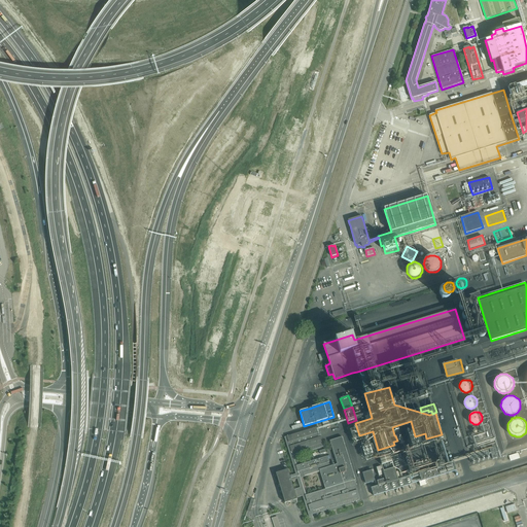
[(295,475),(289,476),(288,469),(276,473),(285,503),(296,499),(296,498),(303,496),(309,517),(309,516),(310,518),(312,518),(311,516),(359,500),(353,481),(355,480),(342,437),(329,441),(338,464),(329,466),(326,456),(297,465),(294,456),(324,447),(318,427),(286,436),(286,434),(284,435),(285,437),(284,437),(295,475)]
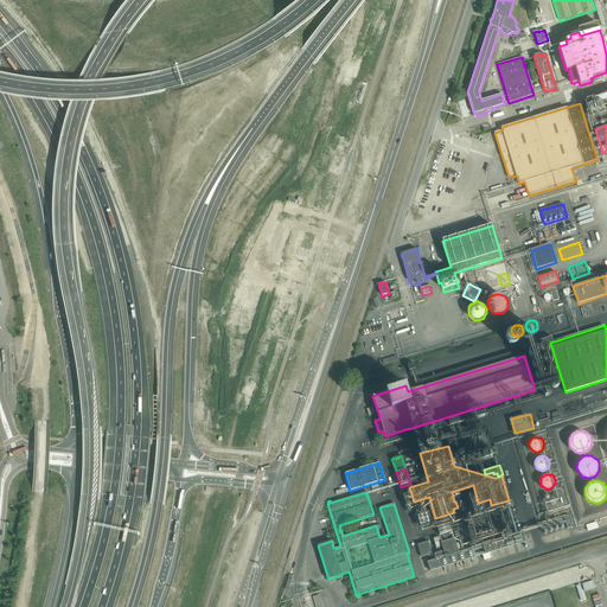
[(563,517),(567,529),(573,528),(569,516),(563,517)]
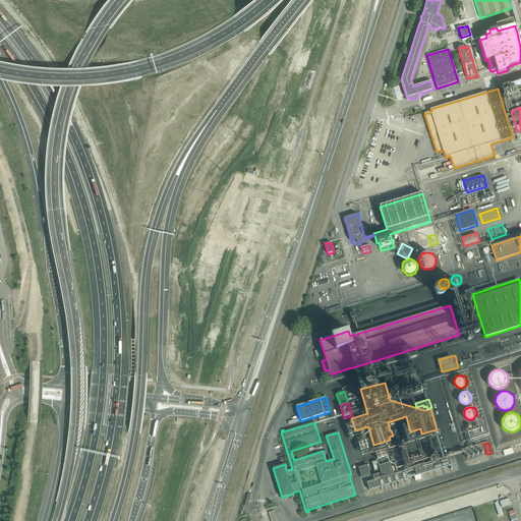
[(465,456),(484,450),(482,445),(463,451),(465,456)]
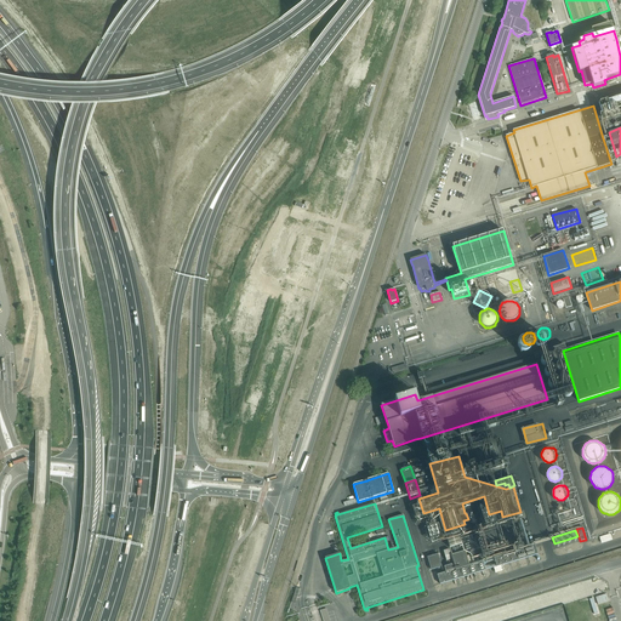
[(497,568),(537,554),(534,545),(499,556),(499,554),(499,553),(493,556),(497,568)]
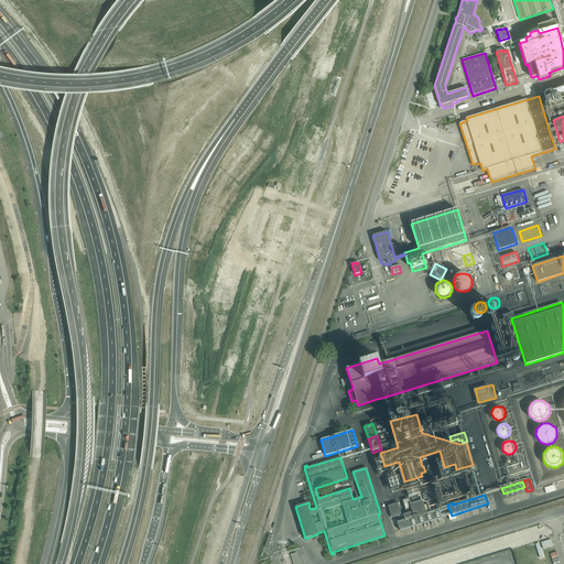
[(400,531),(441,518),(438,510),(425,513),(422,501),(410,505),(413,518),(412,518),(410,513),(403,516),(405,520),(398,522),(400,531)]
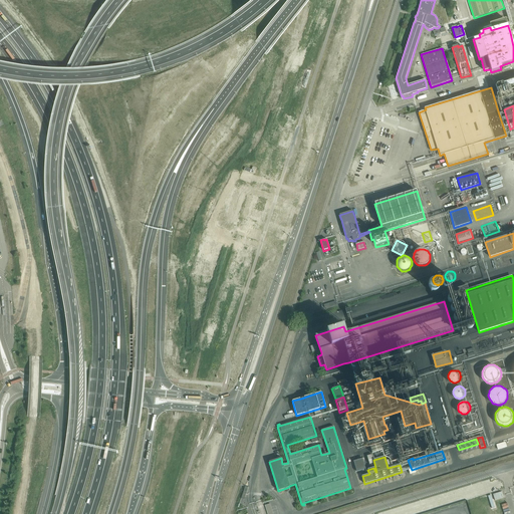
[(356,472),(366,469),(363,458),(353,461),(356,472)]
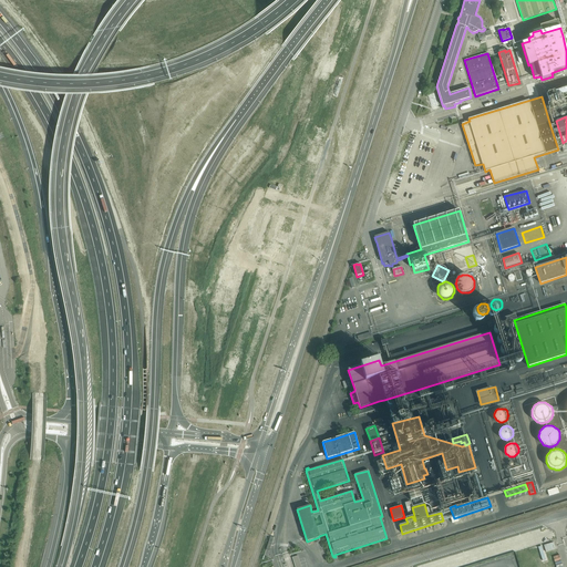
[(557,542),(544,545),(546,552),(558,547),(557,542)]
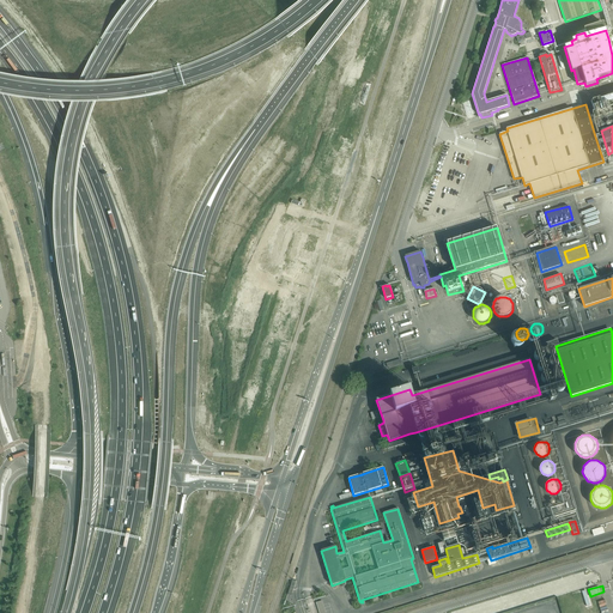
[(607,612),(604,600),(563,612),(607,612)]
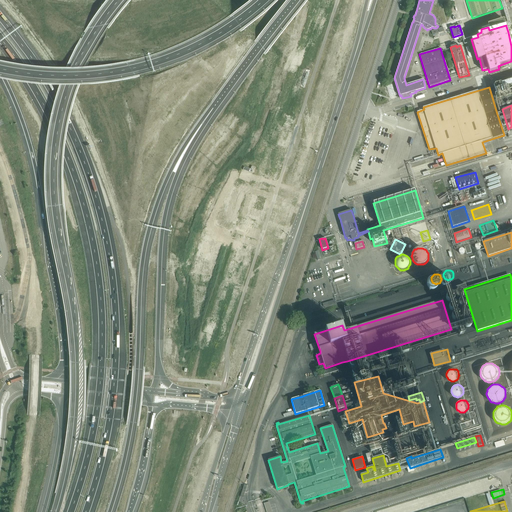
[(272,511),(270,502),(264,504),(266,511),(272,511)]
